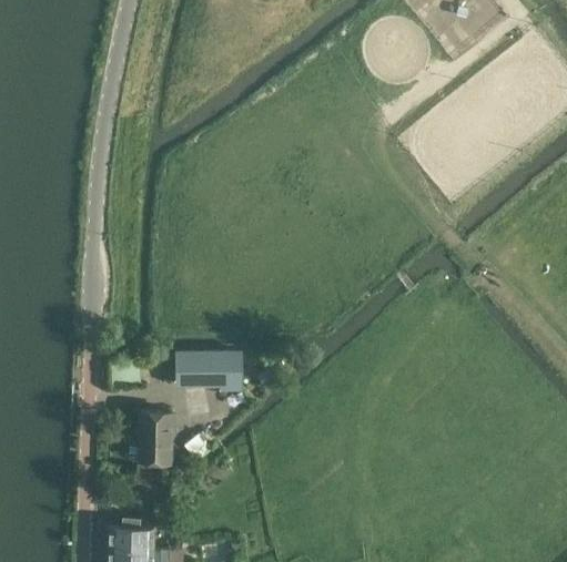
[(243,350),(176,349),(175,386),(243,387),(243,350)]
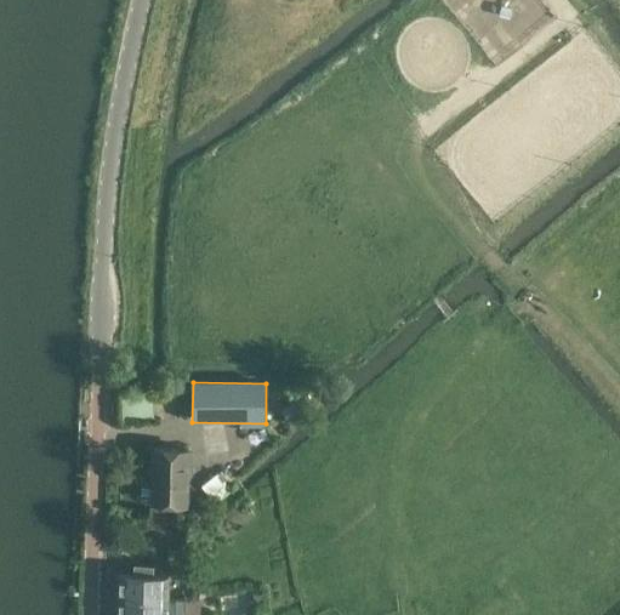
[(180,408),(180,398),(169,398),(169,408),(180,408)]
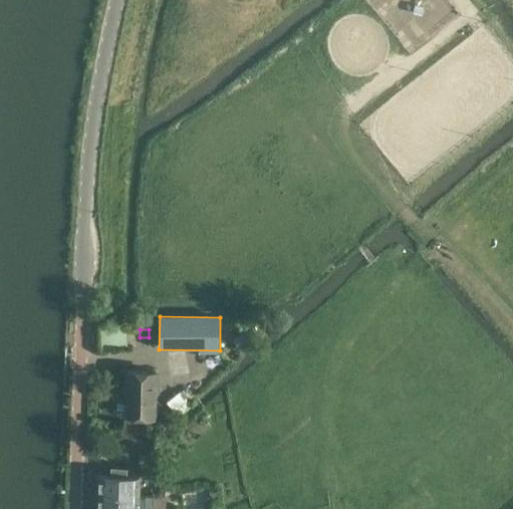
[(125,421),(156,422),(157,397),(160,397),(161,376),(126,375),(125,421)]
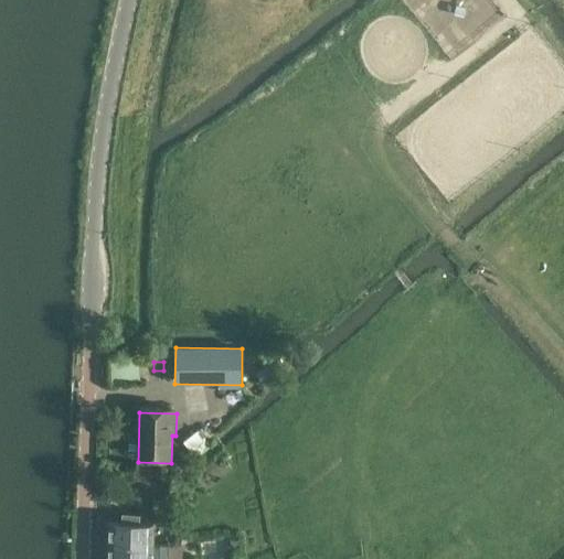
[(108,527),(107,548),(152,549),(152,528),(139,528),(139,518),(125,518),(125,527),(108,527)]
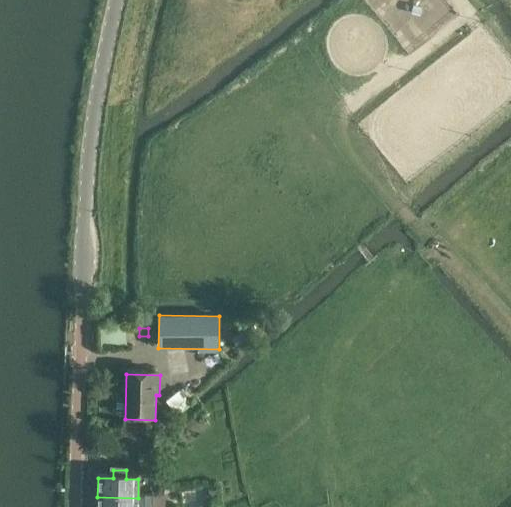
[(97,497),(97,506),(137,506),(138,498),(97,497)]
